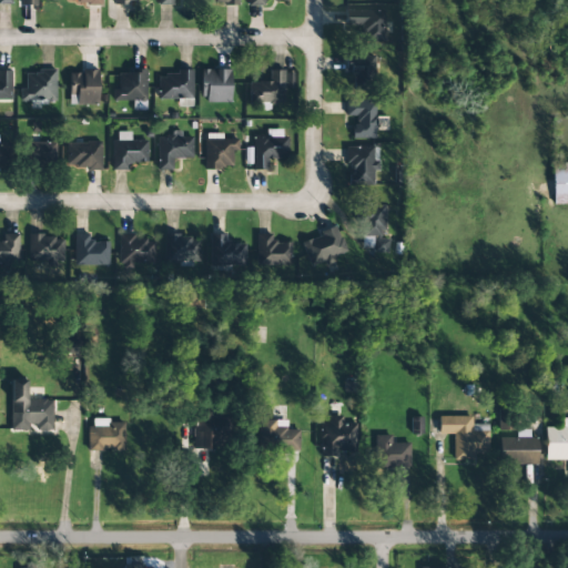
[(384,41),(383,10),(345,11),(345,27),(359,27),(361,42),(384,41)]
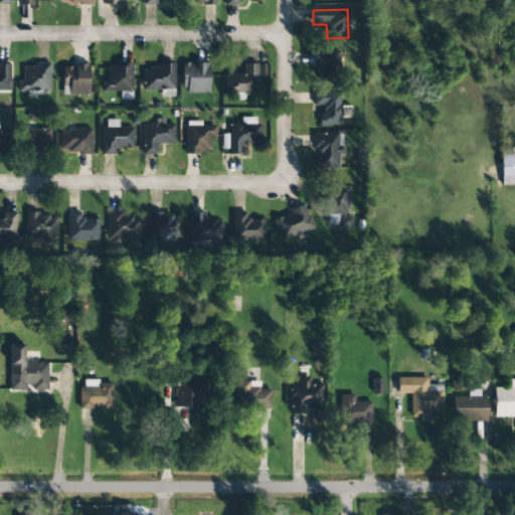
[(319,81),(340,81),(339,52),(318,52),(319,81)]
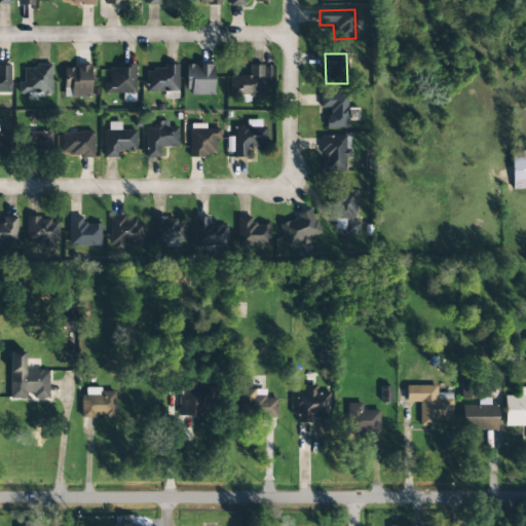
[(0,94),(10,94),(9,66),(0,65),(0,94)]
